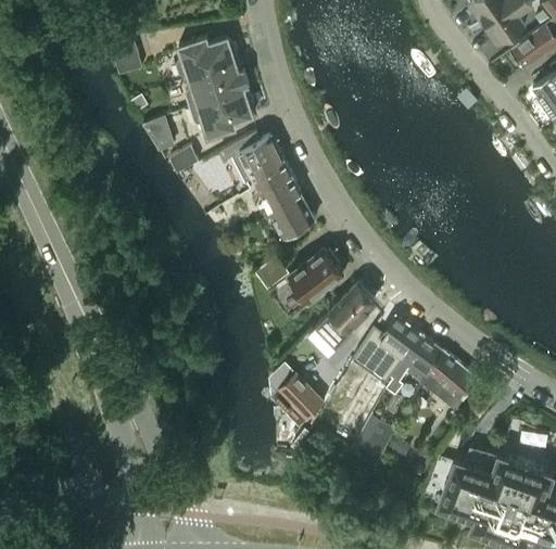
[(494,28),(503,41),(525,26),(517,15),(538,0),(474,0),(476,1),(475,2),(484,15),(481,17),(491,30),(494,28)]
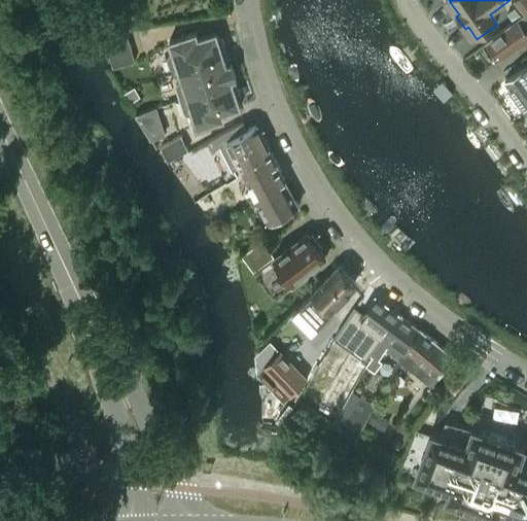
[(495,68),(526,42),(526,0),(519,0),(512,6),(516,12),(506,20),(513,28),(482,50),(495,68)]
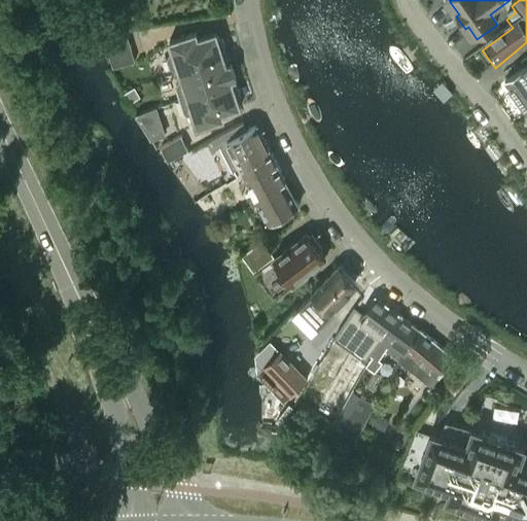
[(136,66),(127,36),(105,43),(113,72),(136,66)]
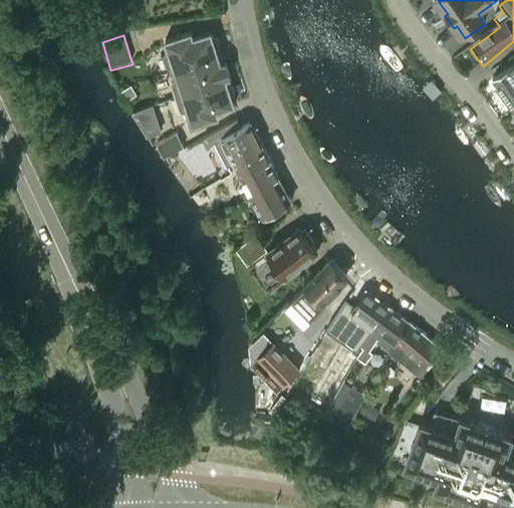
[(220,50),(217,43),(212,40),(211,36),(193,42),(191,36),(166,44),(169,56),(165,57),(163,61),(166,71),(170,72),(174,71),(175,73),(218,59),(217,55),(220,50)]
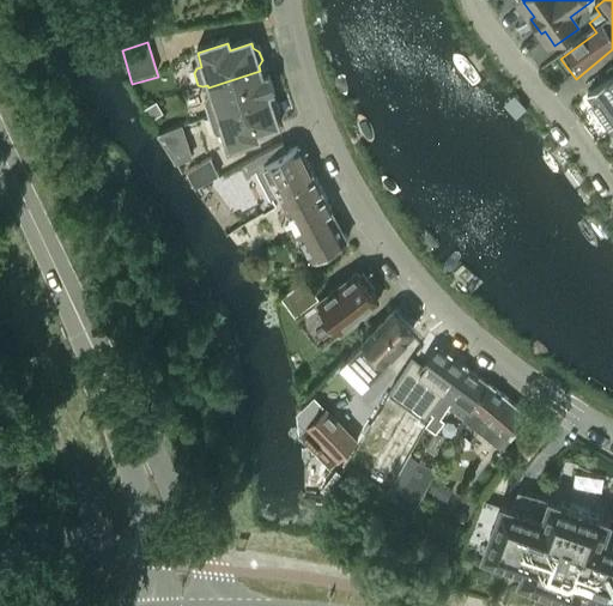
[(271,103),(269,98),(274,96),(269,80),(263,82),(260,71),(208,88),(212,100),(207,101),(205,105),(210,122),(271,103)]
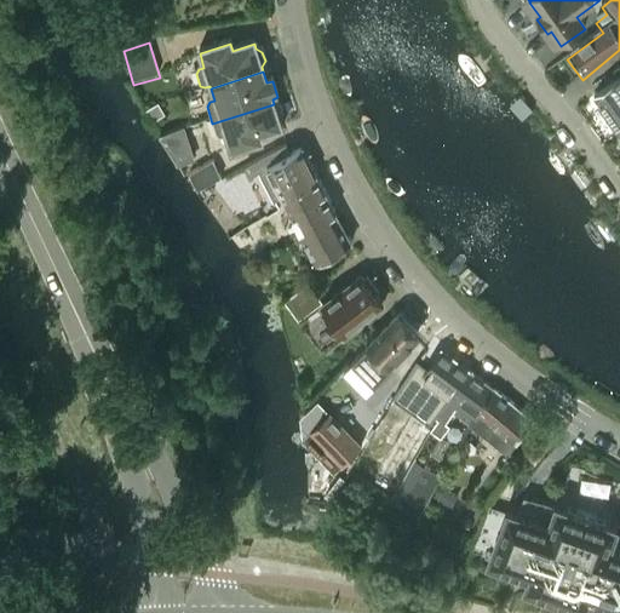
[(619,82),(595,102),(608,122),(619,114),(619,82)]
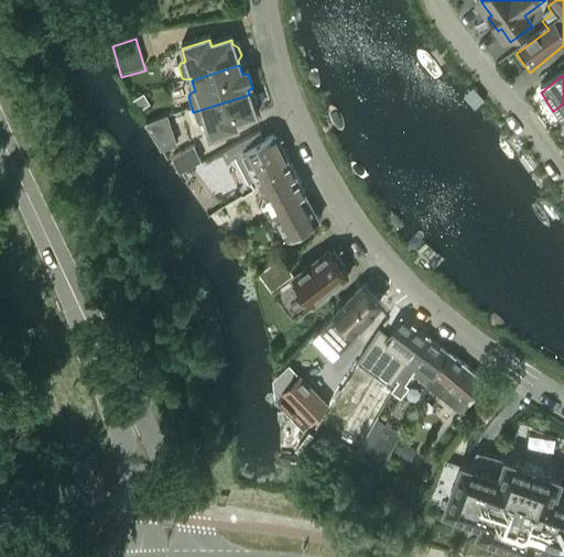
[(237,126),(257,119),(255,113),(258,108),(256,100),(250,97),(249,95),(193,112),(197,126),(202,128),(206,127),(210,140),(239,131),(237,126)]
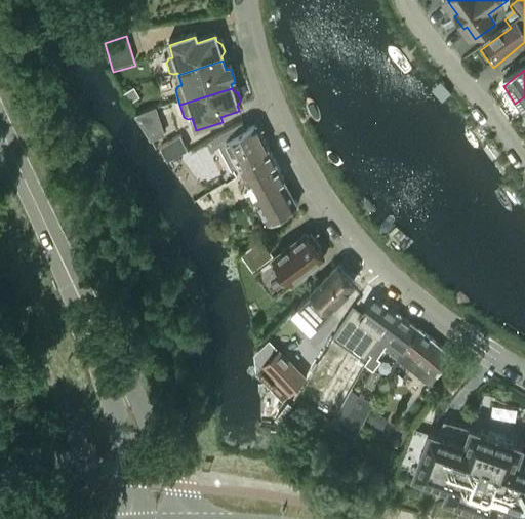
[(135,91),(127,97),(133,108),(143,102),(135,91)]
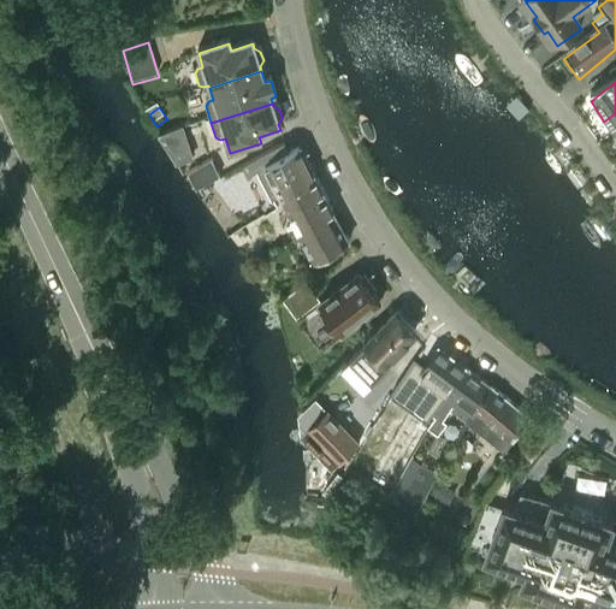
[(615,137),(615,113),(604,122),(615,137)]
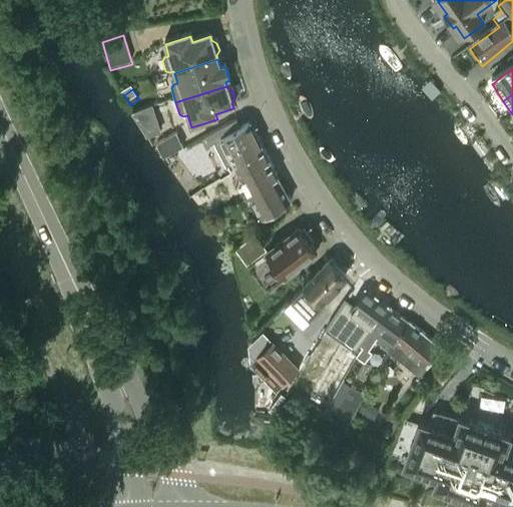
[(264,152),(250,126),(221,141),(229,155),(225,158),(228,164),(214,172),(220,182),(231,176),(228,170),(235,166),(264,152)]
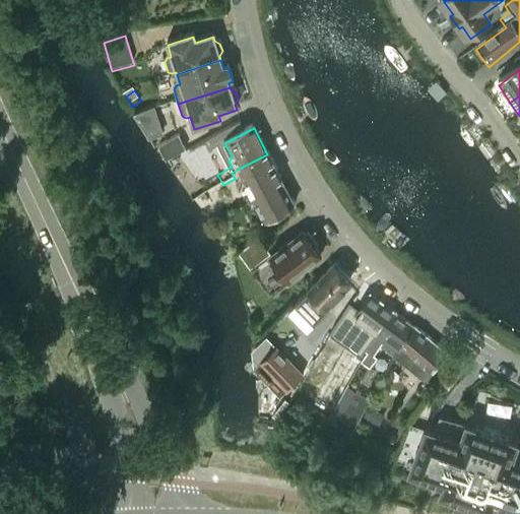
[(186,151),(179,137),(159,148),(167,162),(186,151)]
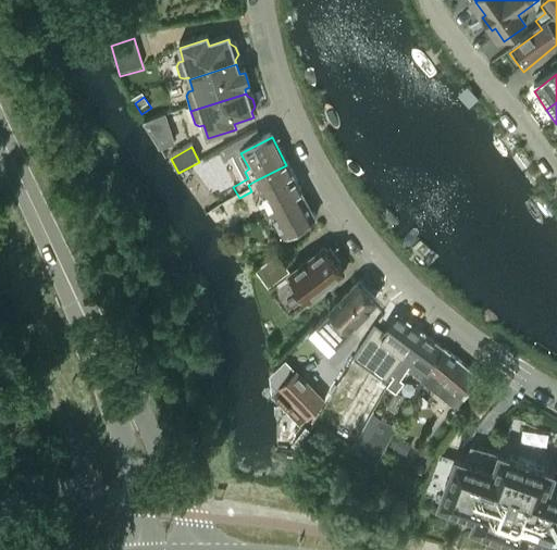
[(316,222),(286,165),(256,180),(260,188),(259,189),(285,238),(316,222)]
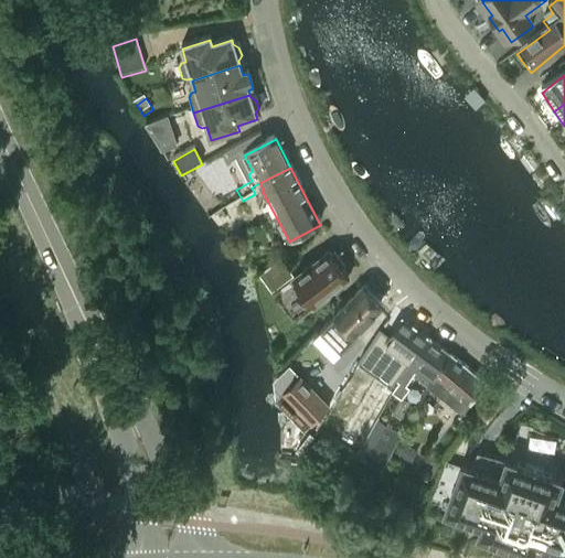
[(323,298),(349,280),(342,271),(344,269),(334,256),(332,258),(330,256),(273,298),(292,325),(327,302),(323,298)]
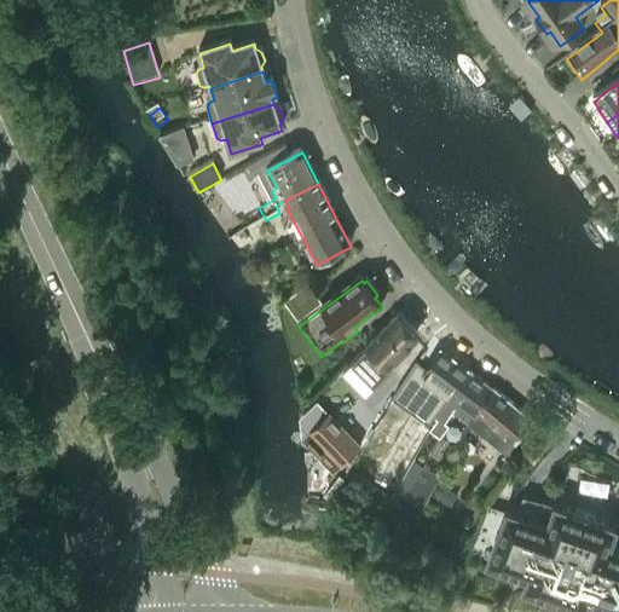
[(377,356),(388,368),(417,339),(398,319),(360,356),(369,363),(377,356)]
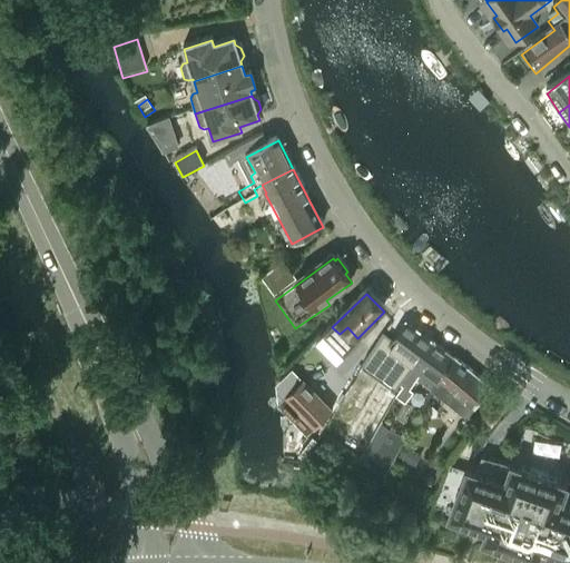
[(370,354),(361,368),(394,394),(431,345),(405,326),(382,356),(373,349),(370,354)]
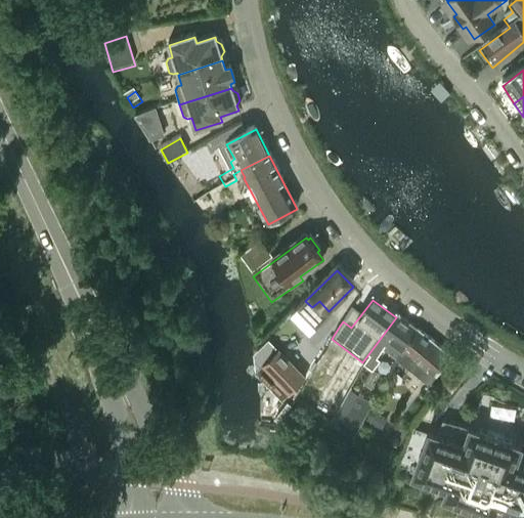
[(395,361),(417,333),(397,318),(375,347),(370,352),(372,353),(368,357),(370,359),(364,368),(365,369),(373,373),(379,364),(376,362),(383,351),(395,361)]
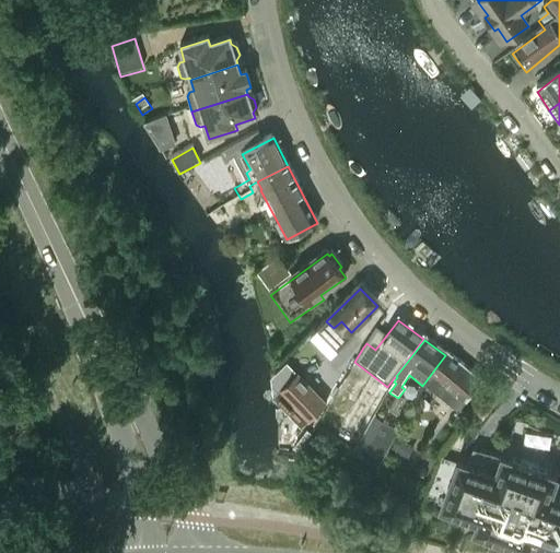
[(481,384),(445,355),(422,386),(441,400),(442,399),(459,411),(481,384)]
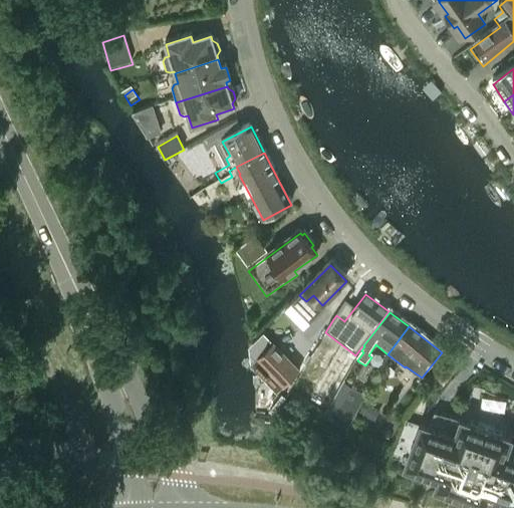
[(273,347),(258,362),(268,372),(284,390),(299,373),(273,347)]
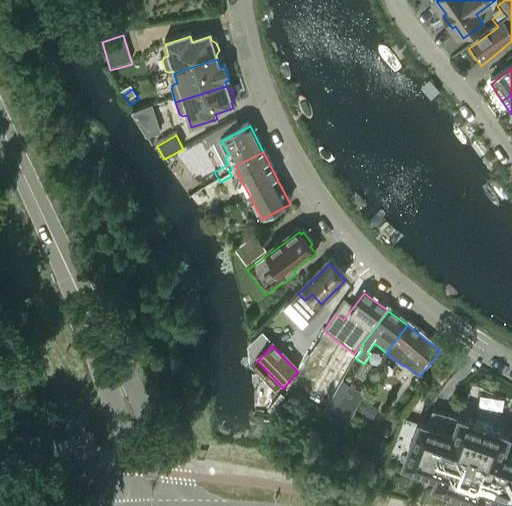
[(267,371),(259,378),(275,395),(283,388),(267,371)]
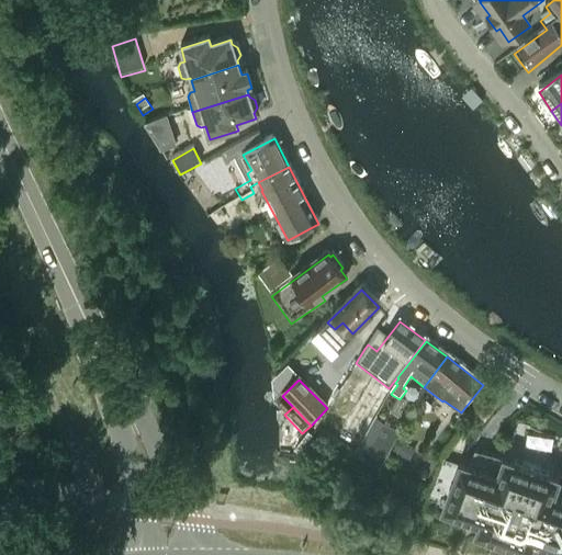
[(357,460),(356,461),(379,473),(400,438),(375,425),(357,460)]
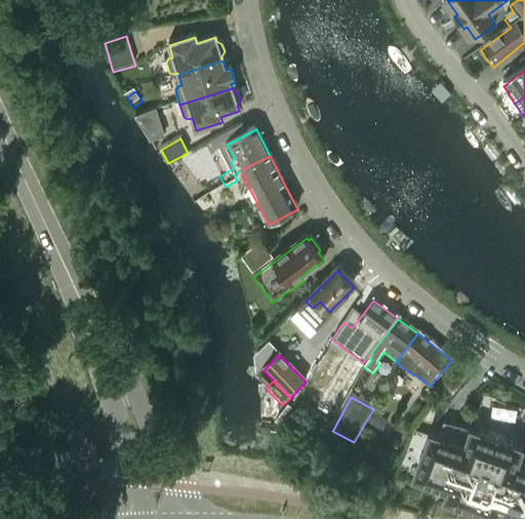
[(380,434),(387,423),(372,414),(366,427),(380,434)]
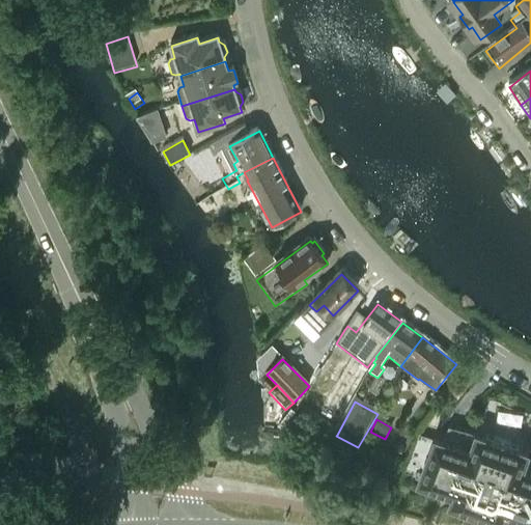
[(530,472),(527,471),(530,459),(530,454),(473,435),(468,450),(432,438),(417,484),(452,496),(448,505),(501,524),(504,515),(530,523),(530,472)]
